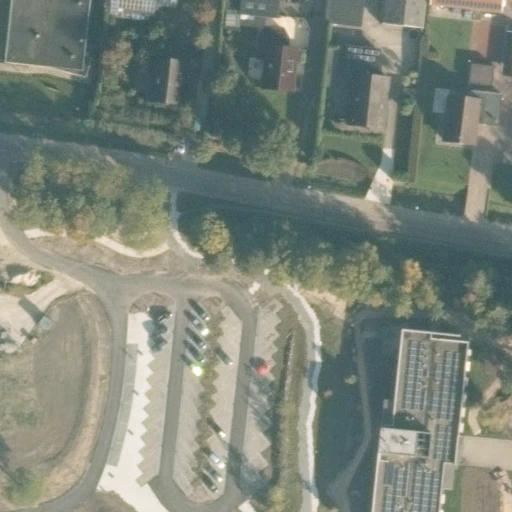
[(9,0),(3,62),(47,67),(85,77),(90,57),(83,56),(89,0),(9,0)]
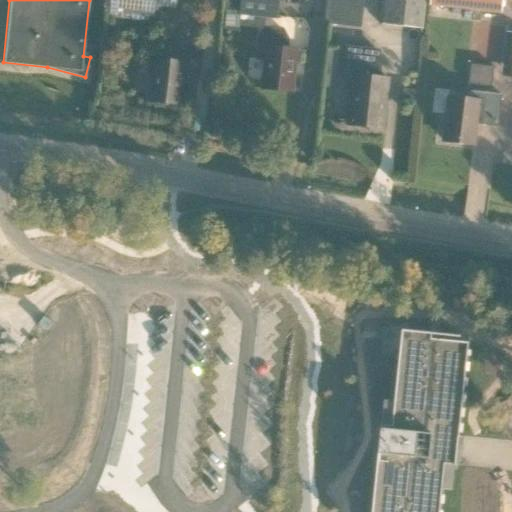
[(172,7),(173,0),(112,0),(110,18),(152,23),(153,12),(161,6),(172,7)]
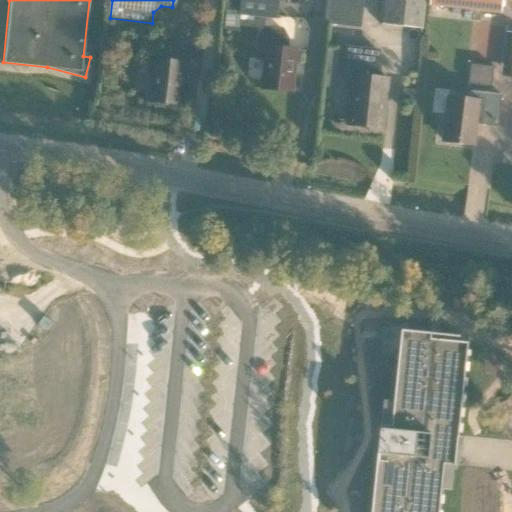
[(240,0),(239,14),(276,18),(277,0),(240,0)]
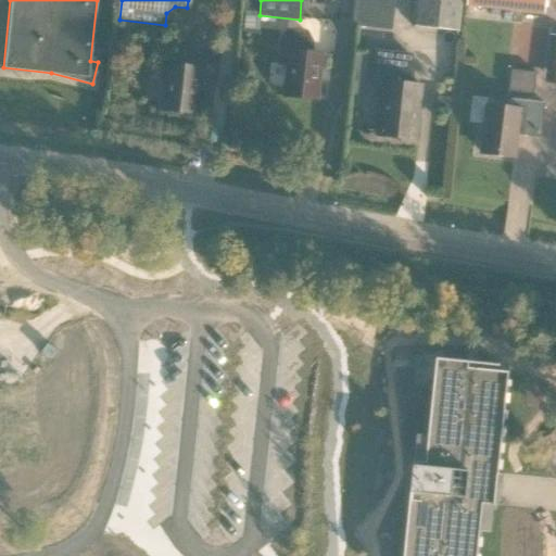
[(361,0),(359,24),(399,26),(400,0),(361,0)]
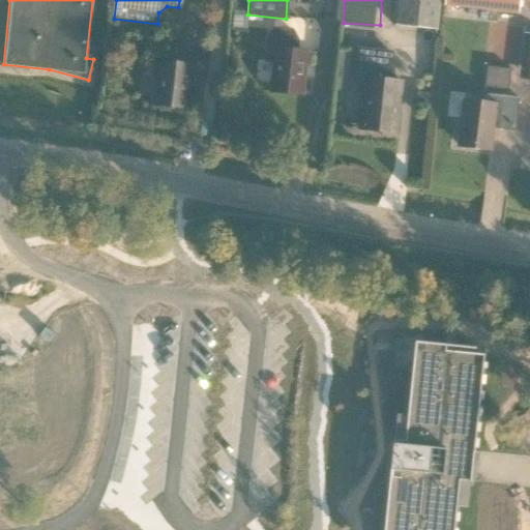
[(440,0),(396,0),(394,25),(437,30),(440,0)]
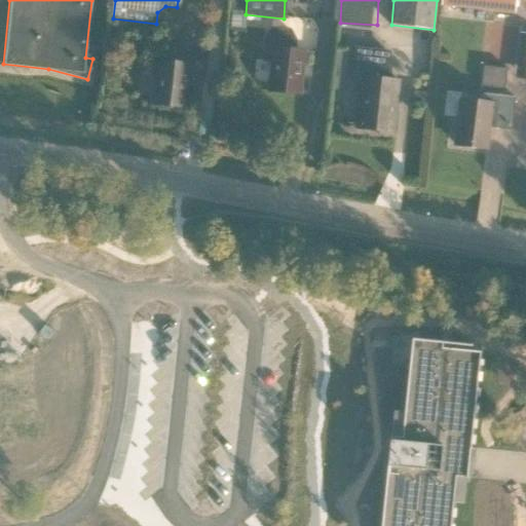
[(515,0),(441,0),(441,5),(514,13),(515,0)]
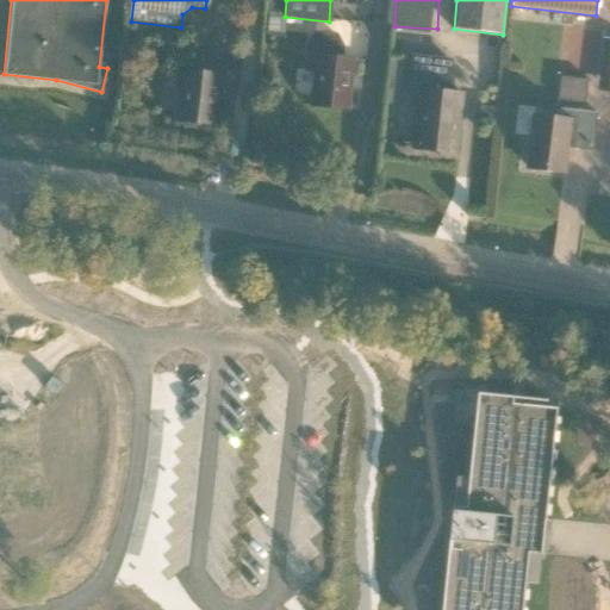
[(336,35),(325,31),(315,32),(307,42),(305,58),(316,60),(311,105),(347,109),(353,58),(341,57),(342,45),(336,35)]
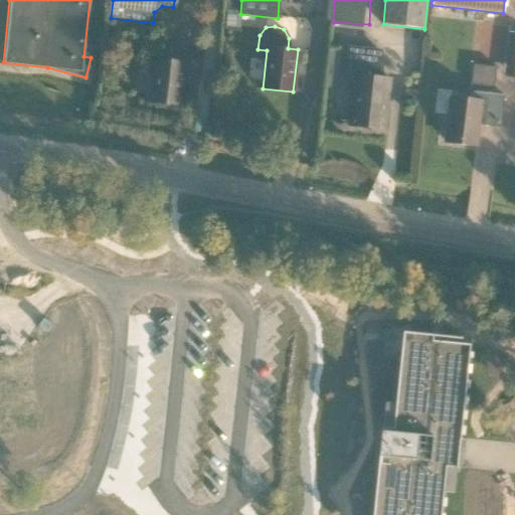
[(514,33),(509,32),(505,63),(514,64),(514,33)]
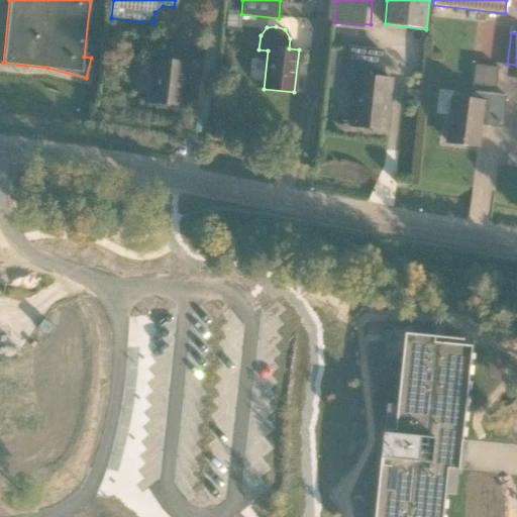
[(385,128),(391,81),(375,79),(376,73),(378,74),(381,50),(349,47),(346,80),(349,80),(349,78),(356,79),(351,124),(385,128)]
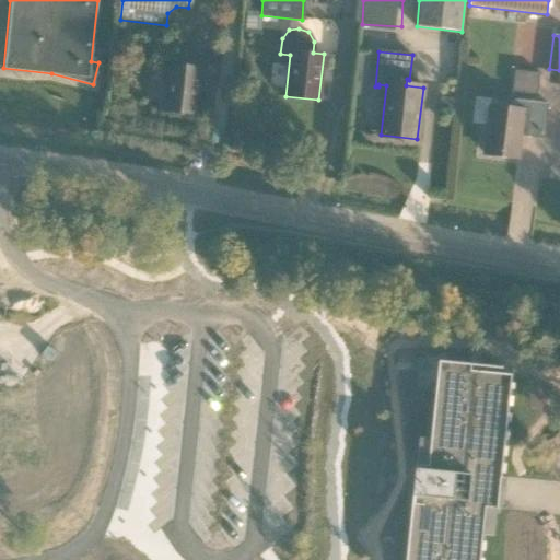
[(369,66),(370,55),(358,53),(353,95),(364,96),(366,84),(364,83),(366,66),(369,66)]
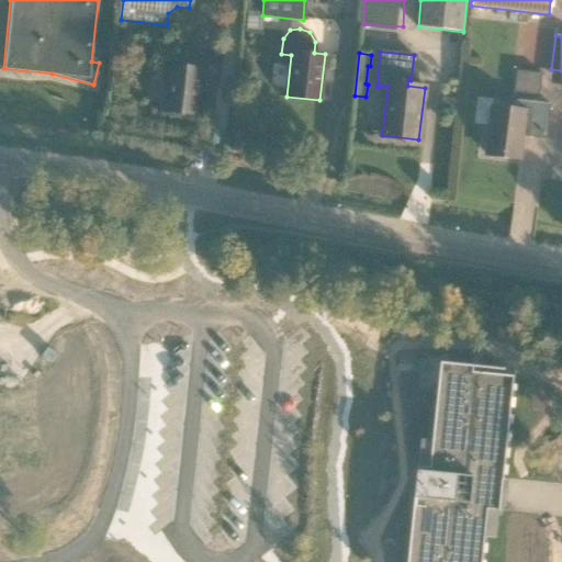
[(202,68),(169,64),(164,111),(197,114),(202,68)]
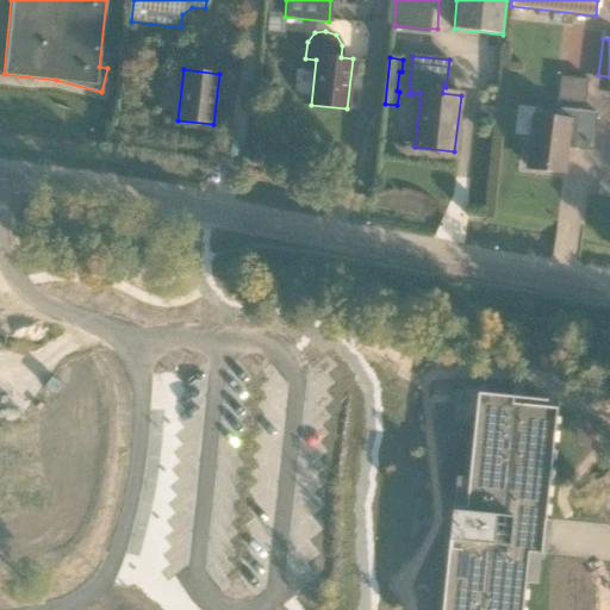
[(587,80),(560,78),(558,100),(584,104),(587,80)]
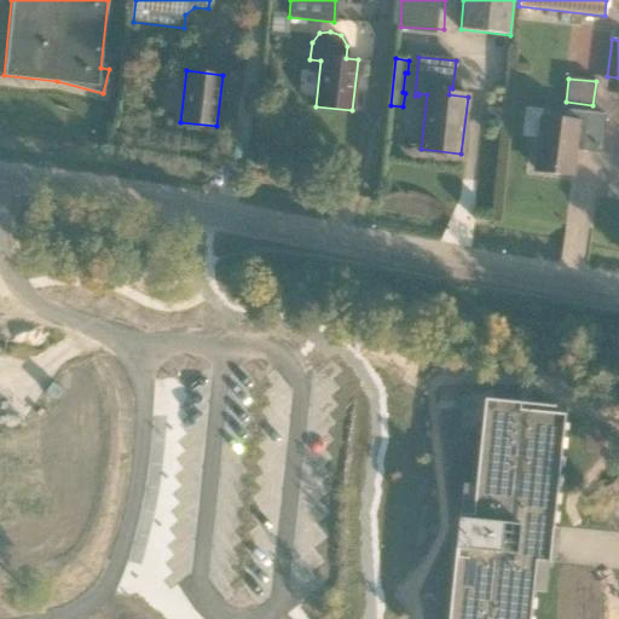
[(606,114),(568,109),(567,119),(542,116),(534,169),(571,174),(574,149),(601,152),(606,114)]
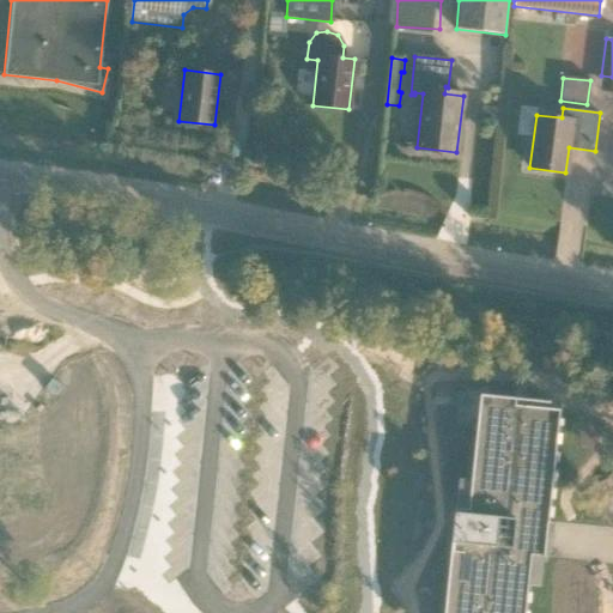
[(244,388),(253,504),(315,501),(311,453),(333,451),(328,382),(244,388)]
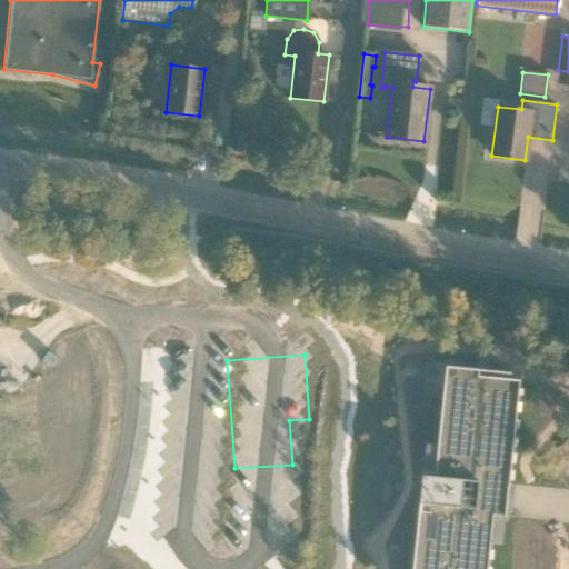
[(486,568),(491,512),(505,513),(506,500),(517,381),(476,377),(477,371),(443,368),(432,477),(419,476),(410,568),(486,568)]
